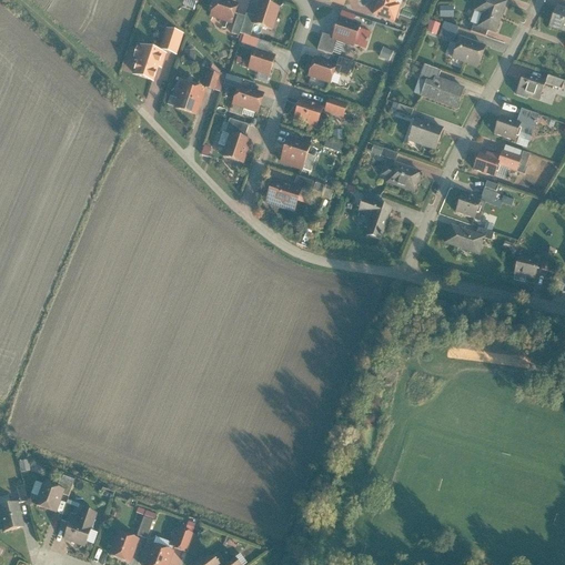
[(238,2),(231,0),(213,0),(209,16),(231,22),(238,2)]
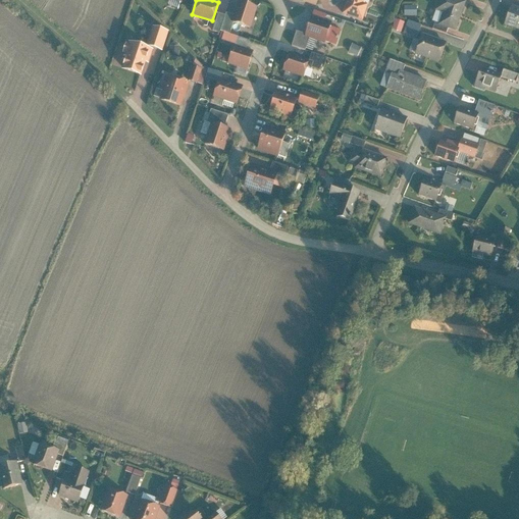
[(232,20),(252,26),(257,5),(239,0),(232,20)]
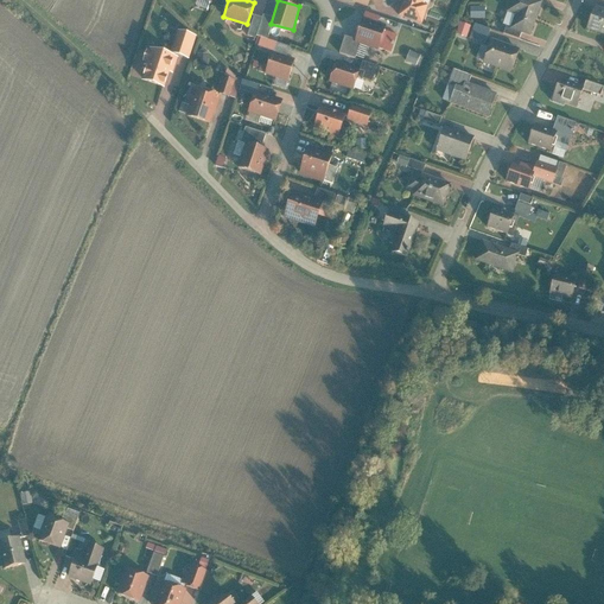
[(400,0),(395,16),(421,24),(427,5),(421,2),(423,0),(400,0)]
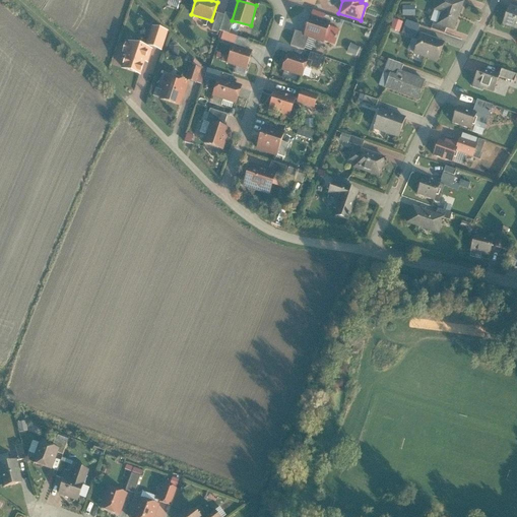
[(464,1),(461,0),(435,0),(433,8),(441,11),(438,21),(440,23),(454,27),(464,1)]
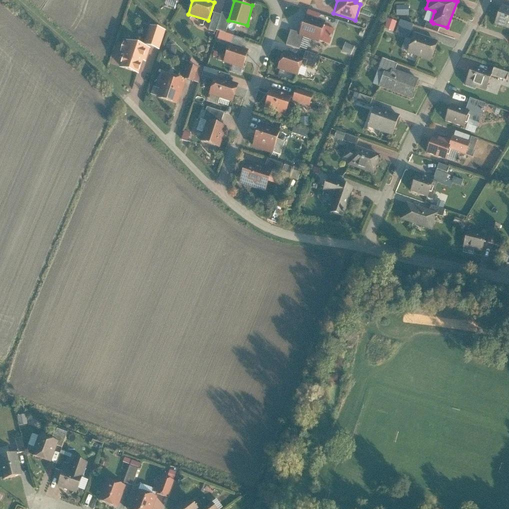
[(406,2),(394,4),(395,14),(407,13),(406,2)]
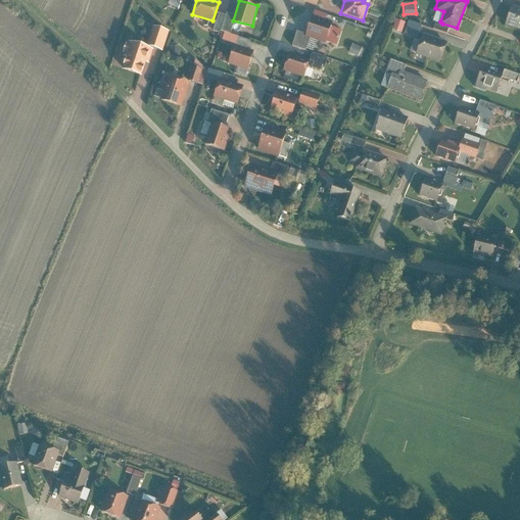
[(519,8),(510,5),(504,24),(519,29),(519,8)]
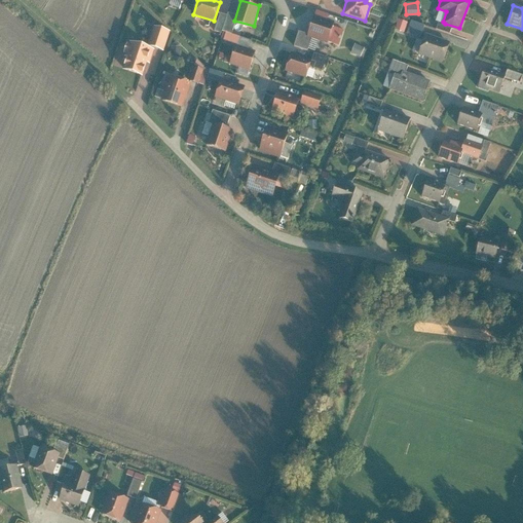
[(221,25),(225,12),(220,11),(214,29),(219,31),(221,25)]
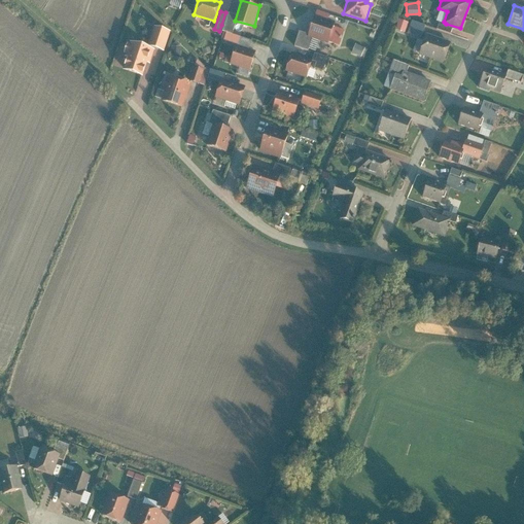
[(231,28),(235,15),(225,12),(221,25),(231,28)]
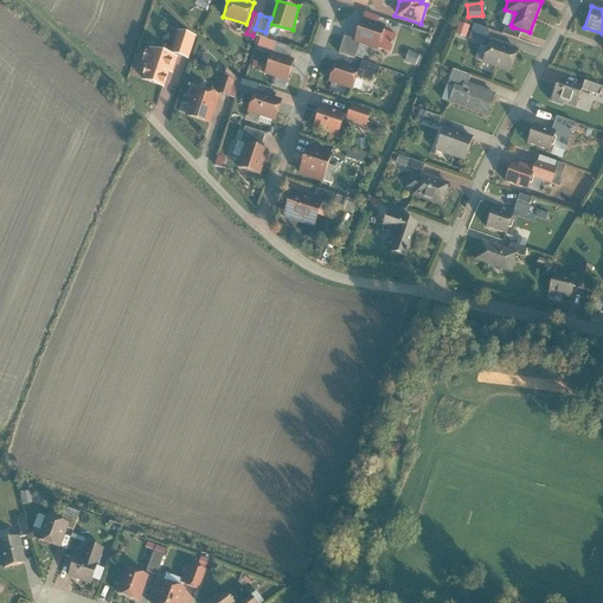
[(360,18),(353,42),(390,53),(397,34),(386,31),(387,27),(360,18)]
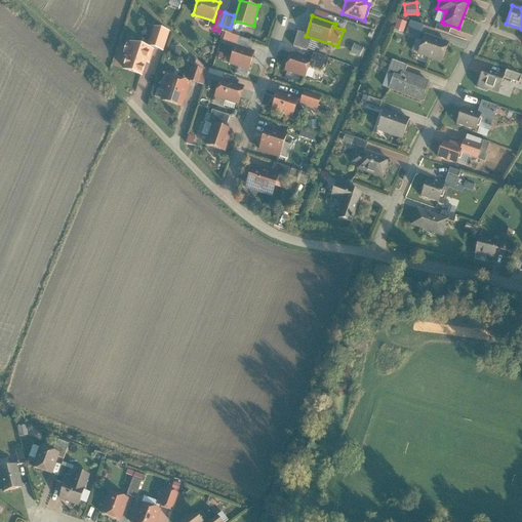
[(404,18),(395,16),(392,27),(401,30),(404,18)]
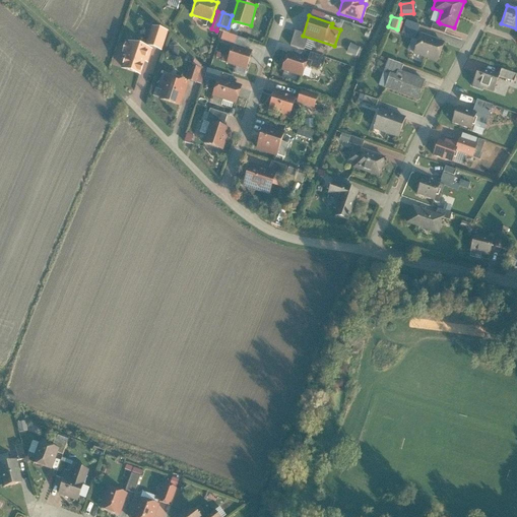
[(440,23),(421,16),(417,22),(437,29),(440,23)]
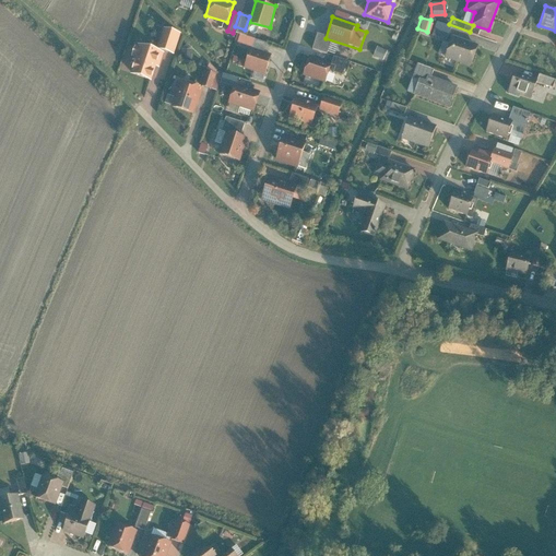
[(448,27),(435,22),(430,33),(444,38),(448,27)]
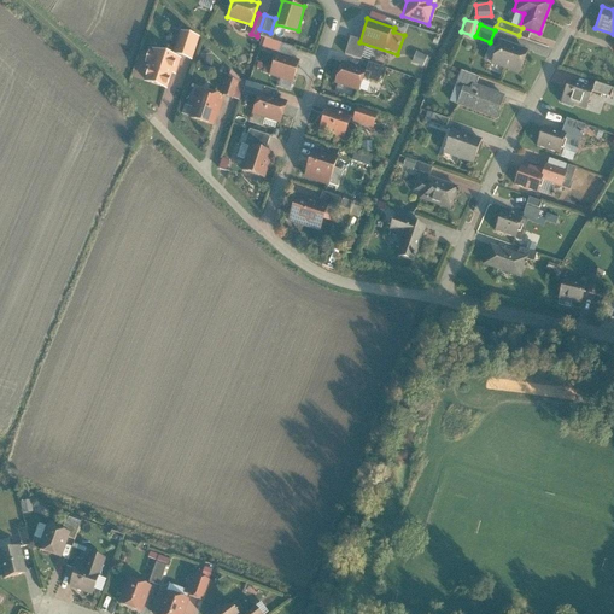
[(199,37),(182,30),(174,51),(191,58),(199,37)]
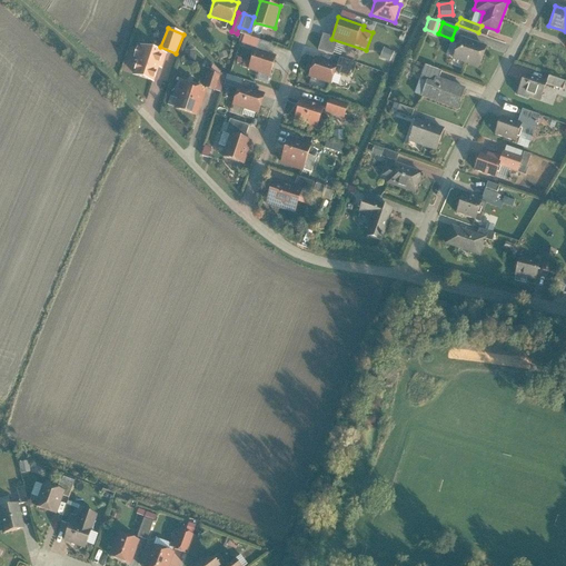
[(260,38),(257,47),(269,50),(271,41),(260,38)]
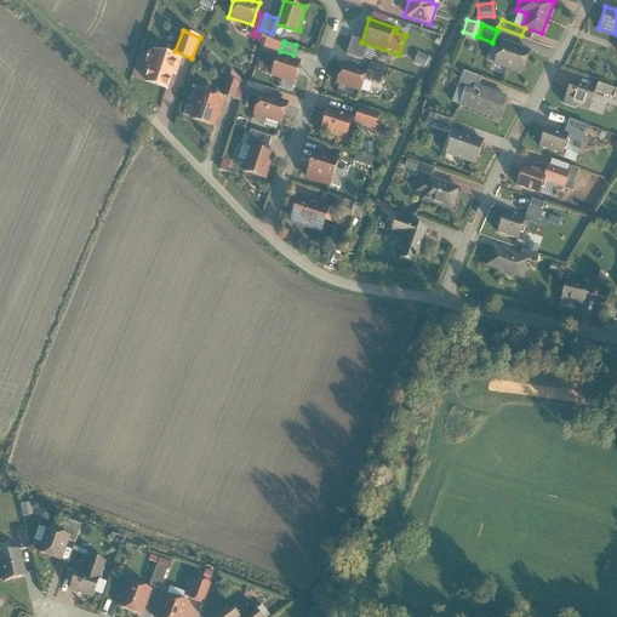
[(527,53),(501,41),(492,62),(519,73),(527,53)]
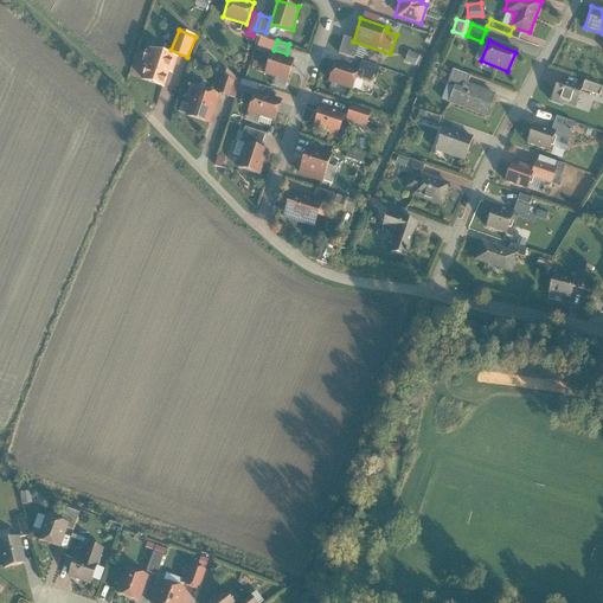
[(162,85),(175,56),(143,43),(138,58),(143,61),(138,75),(162,85)]
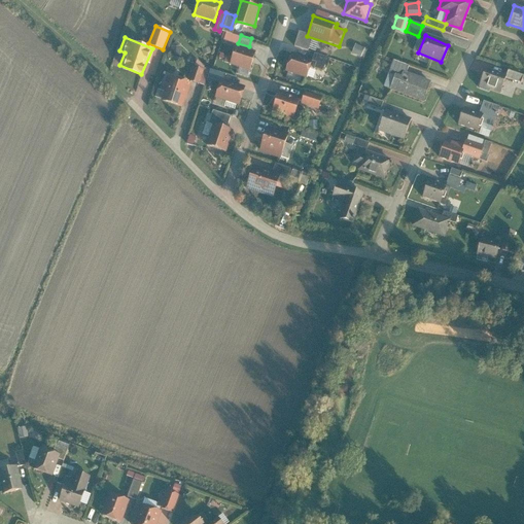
[(362,45),(354,42),(350,50),(358,55),(362,45)]
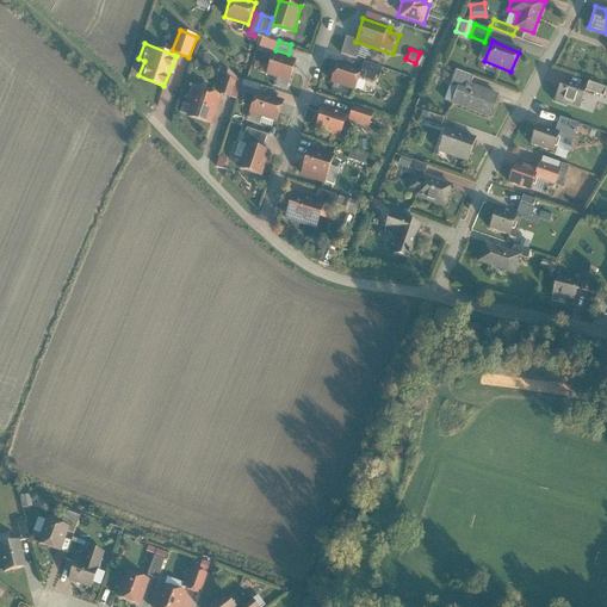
[(208,50),(196,50),(196,62),(208,62),(208,50)]
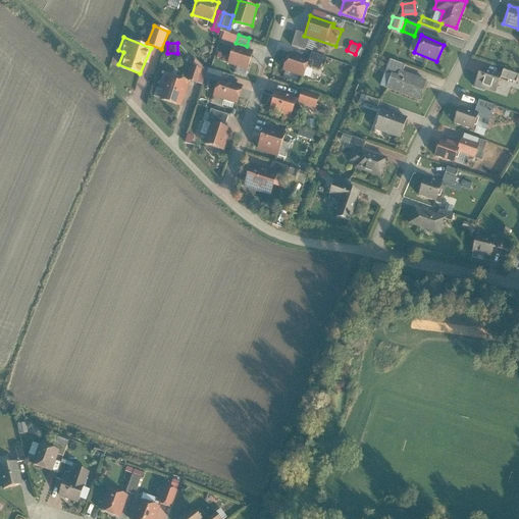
[(235,44),(227,64),(238,67),(236,74),(246,79),(255,51),(235,44)]
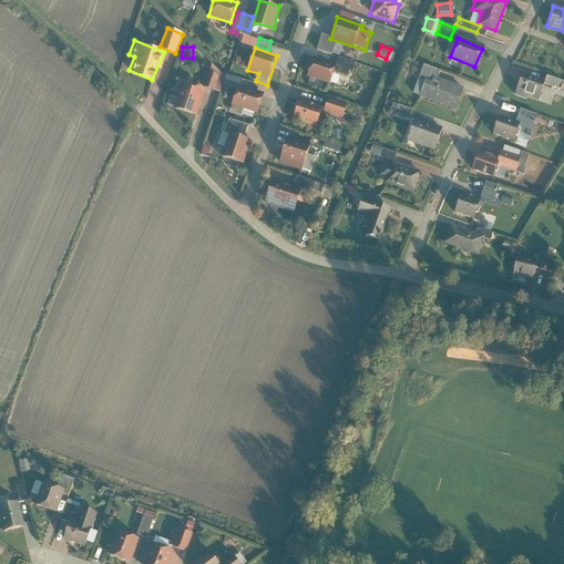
[(313,55),(306,75),(331,83),(338,63),(313,55)]
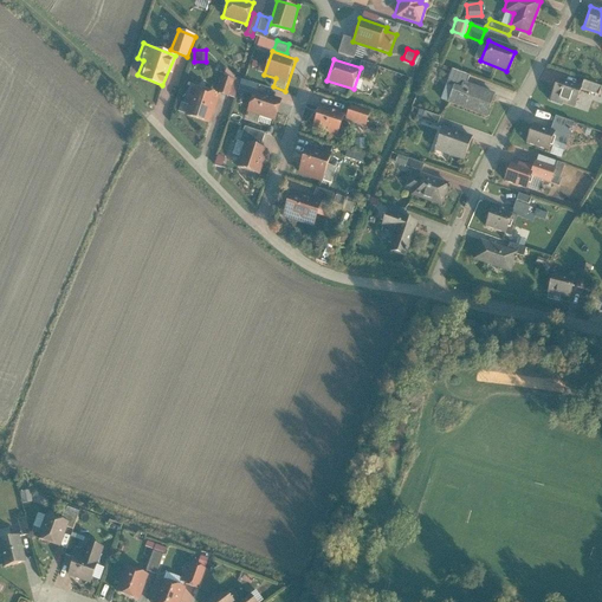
[(468,75),(452,68),(446,82),(452,84),(453,81),(465,84),(468,75)]
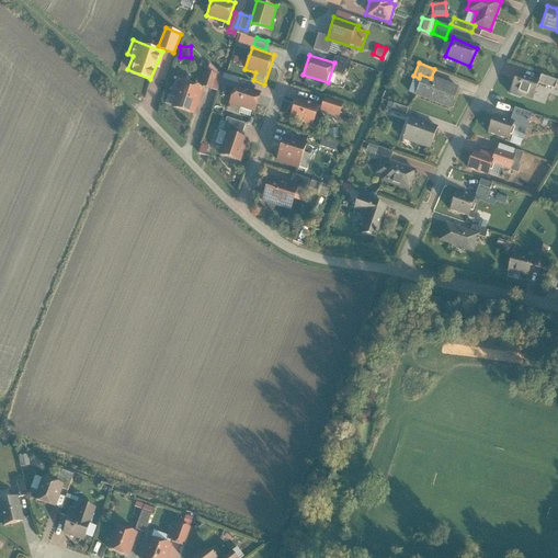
[(204,67),(200,82),(215,87),(220,71),(204,67)]
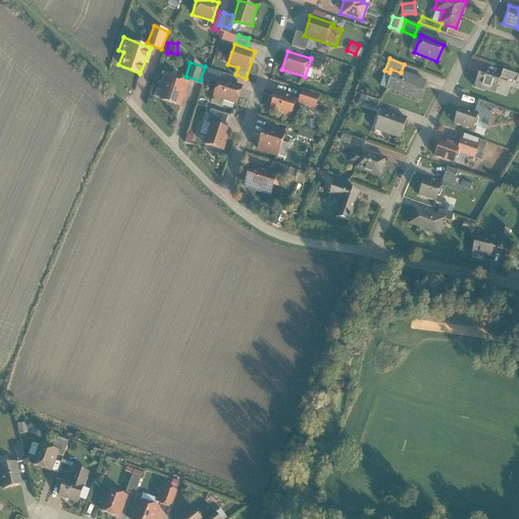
[(222,69),(207,65),(205,71),(220,76),(222,69)]
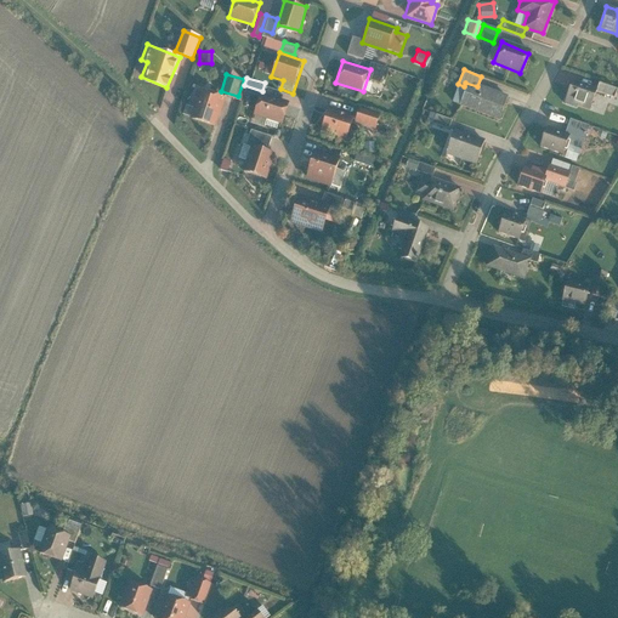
[(596,90),(570,80),(562,100),(589,109),(596,90)]
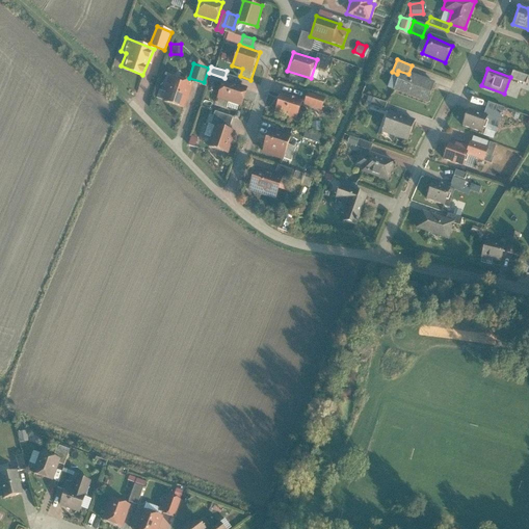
[(528,77),(528,74),(513,70),(511,78),(527,83),(528,77)]
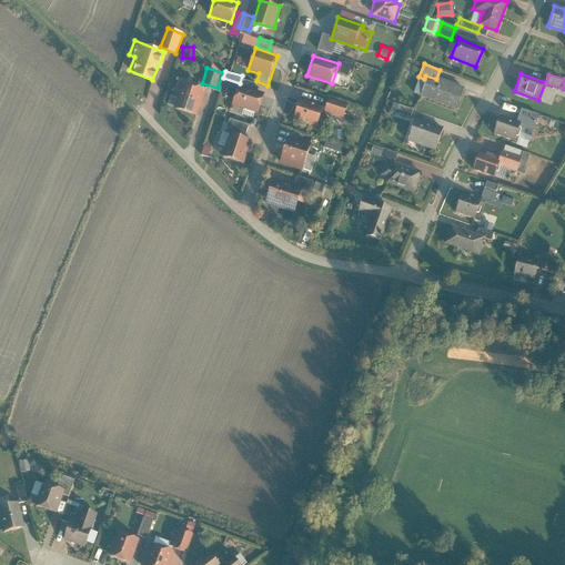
[(436,79),(425,76),(424,79),(419,94),(456,109),(463,90),(436,79)]
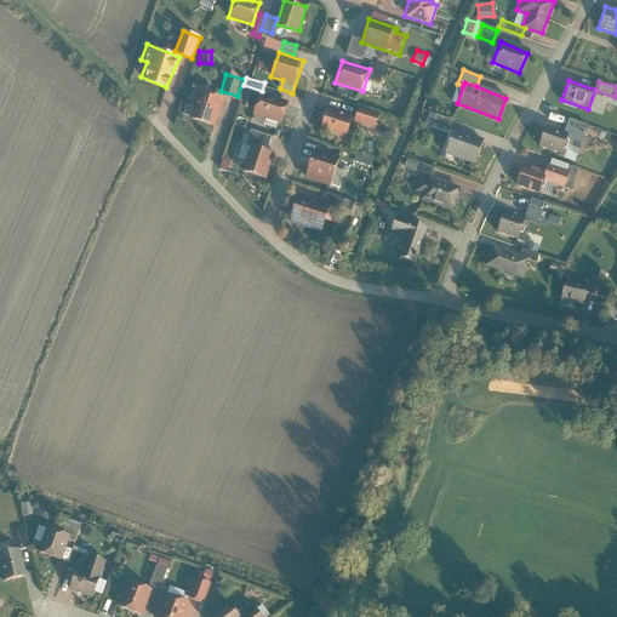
[(181,115),(213,126),(224,96),(200,87),(194,106),(184,103),(181,115)]
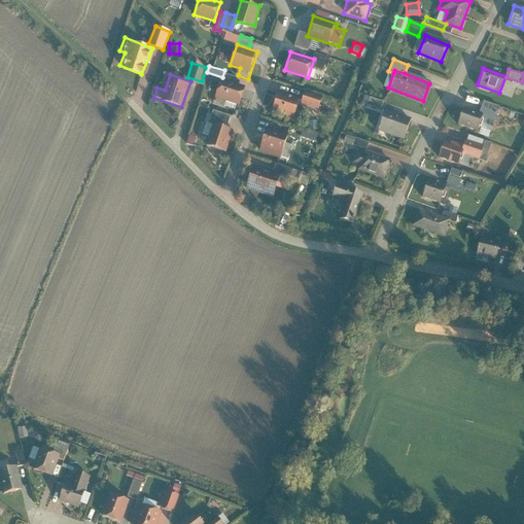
[(219,77),(213,98),(224,101),(222,106),(235,110),(236,105),(241,106),(247,86),(219,77)]
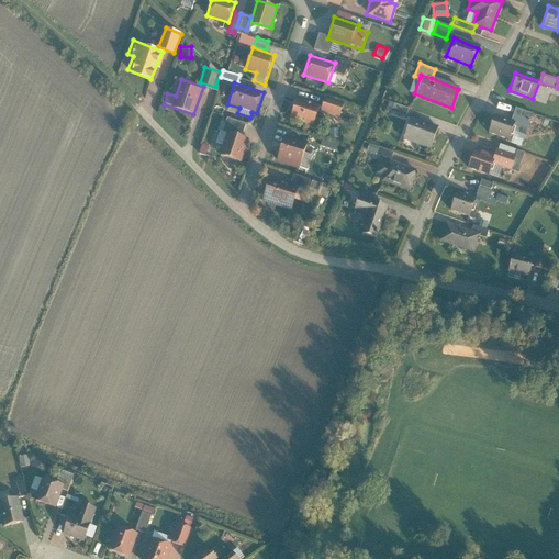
[(322,105),(321,110),(341,116),(345,102),(326,96),(322,105)]
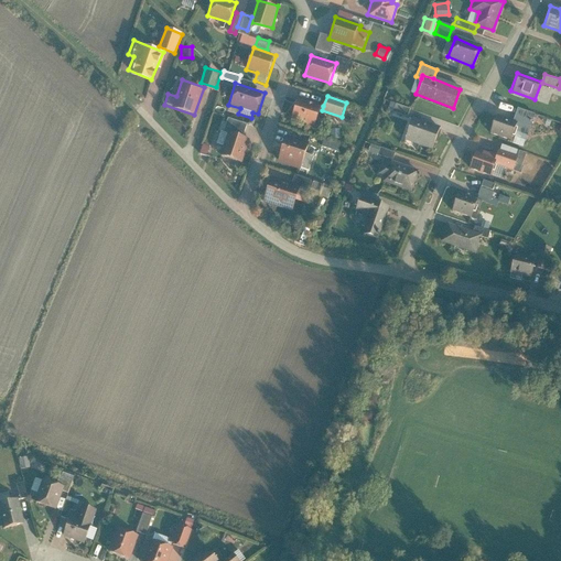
[(322,110),(323,106),(298,97),(290,121),(315,130),(322,110)]
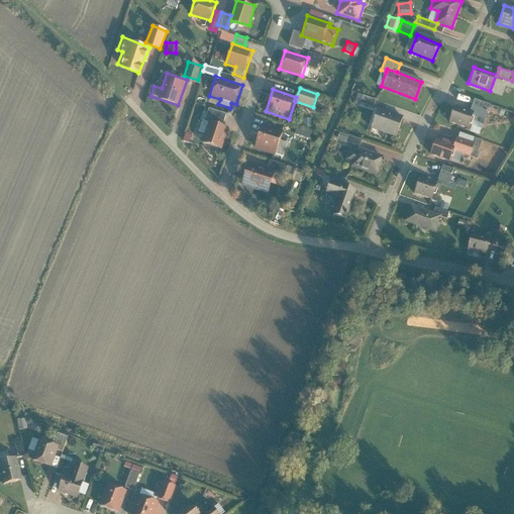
[(370,106),(372,99),(358,94),(355,102),(370,106)]
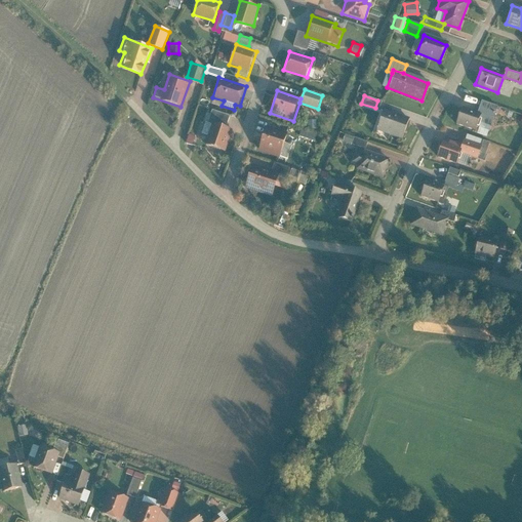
[(496,107),(481,101),(477,112),(481,114),(478,121),(488,125),(496,107)]
